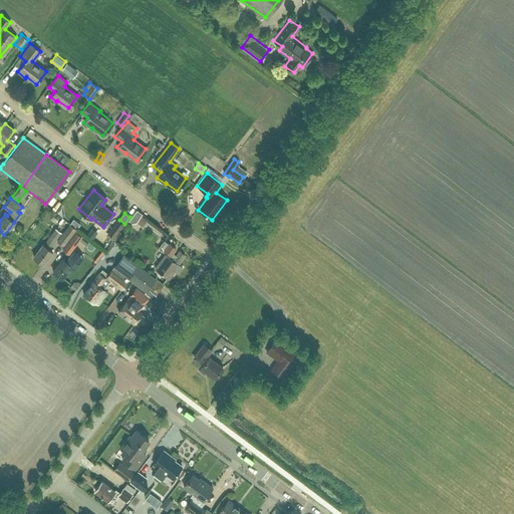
[(146,218),(141,215),(137,222),(142,225),(146,218)]
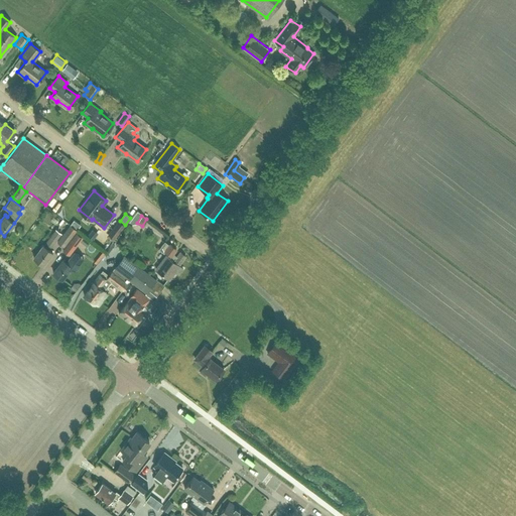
[(115,239),(125,225),(120,221),(119,220),(108,234),(115,239)]
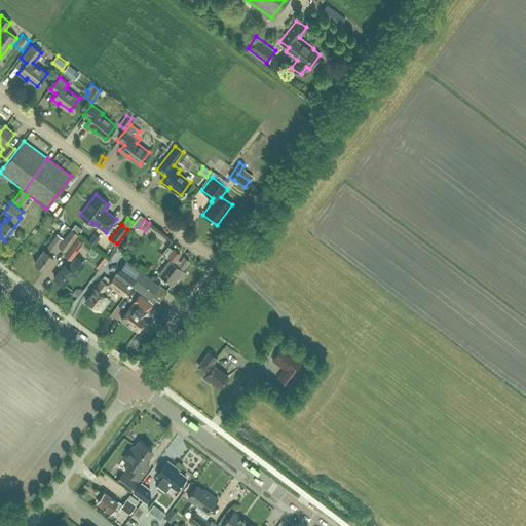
[(65,251),(77,234),(70,229),(59,247),(65,251)]
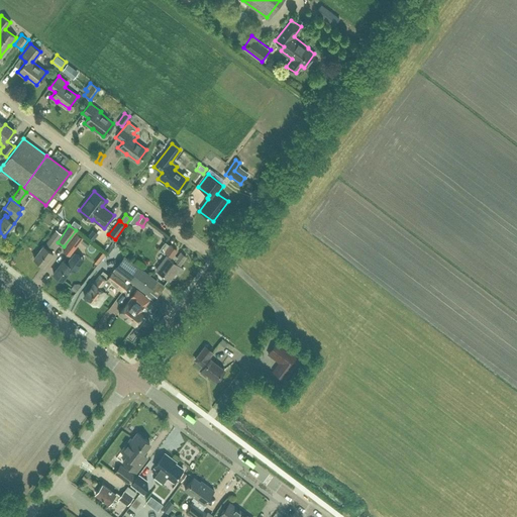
[(48,249),(61,233),(56,229),(43,245),(42,245),(33,259),(42,266),(53,252),(48,249)]
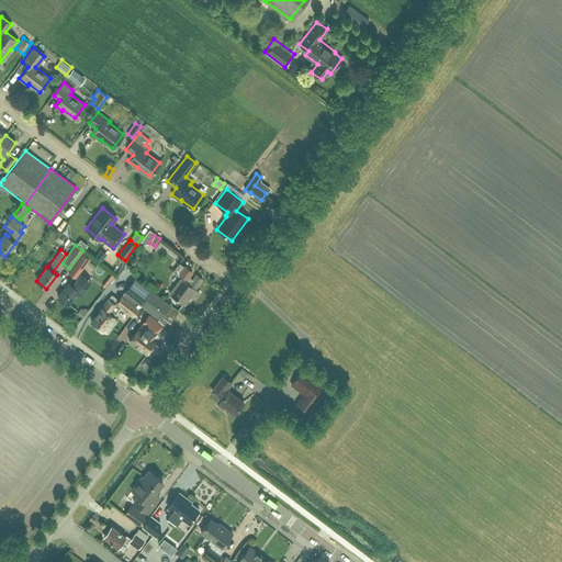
[(101,249),(96,256),(101,260),(107,254),(101,249)]
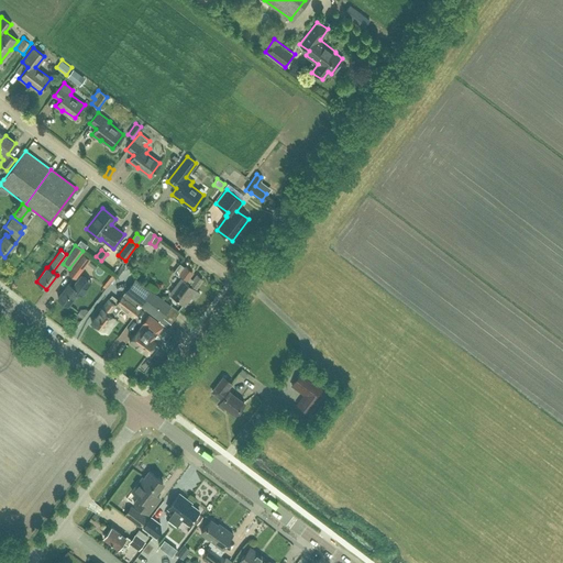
[(80,269),(90,256),(85,252),(75,265),(68,273),(75,277),(81,269),(80,269)]
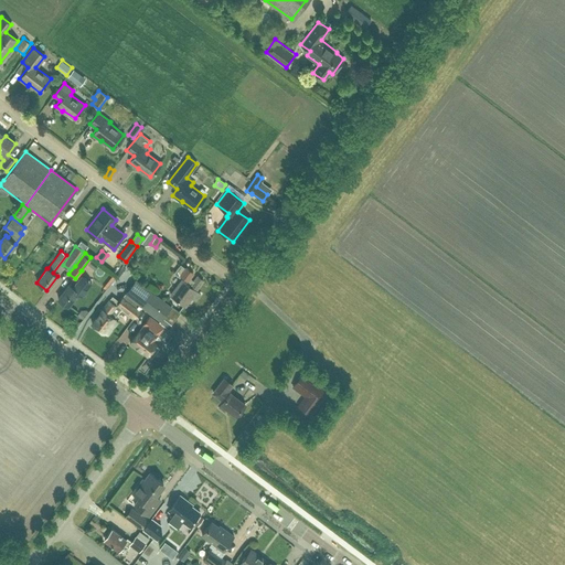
[(184,268),(180,265),(173,273),(179,277),(180,276),(187,281),(185,283),(181,280),(170,295),(184,306),(191,297),(195,300),(200,294),(194,290),(202,280),(196,276),(193,279),(190,277),(192,274),(185,268),(184,268)]
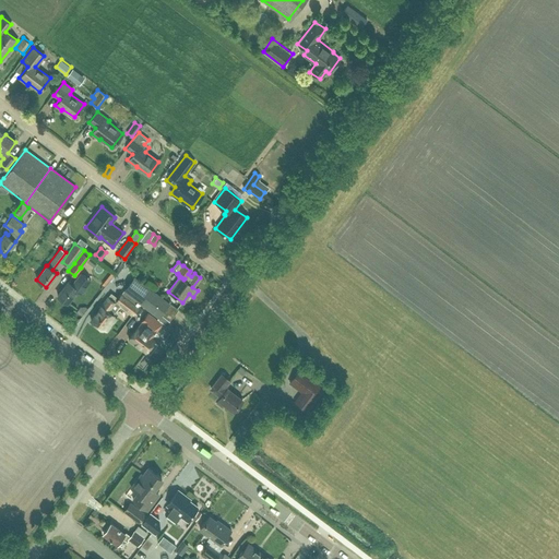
[(72,285),(67,281),(57,295),(67,302),(78,289),(82,293),(92,280),(82,272),(80,275),(72,285)]
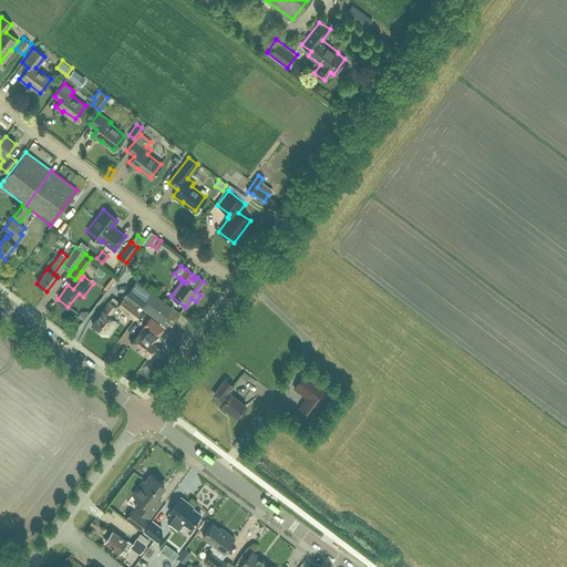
[(143,308),(154,294),(136,280),(125,295),(119,302),(112,297),(91,325),(103,333),(103,332),(107,334),(116,322),(114,320),(114,319),(121,310),(134,320),(143,308)]
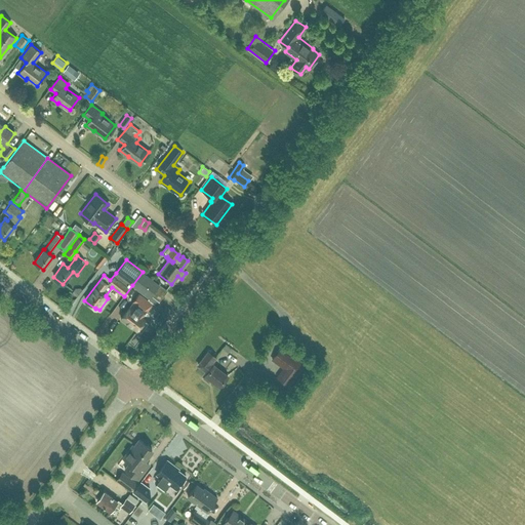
[(143,272),(132,285),(149,297),(151,295),(158,300),(166,290),(158,285),(143,272)]
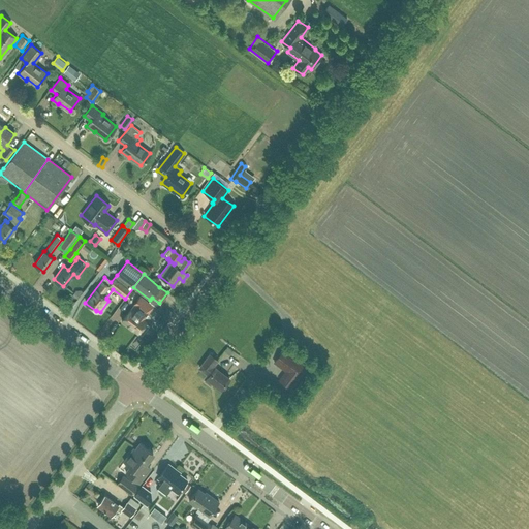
[(148,302),(139,296),(133,305),(135,306),(131,311),(129,309),(121,320),(137,333),(138,332),(142,334),(149,324),(146,322),(146,321),(143,319),(147,313),(145,312),(151,305),(148,302)]
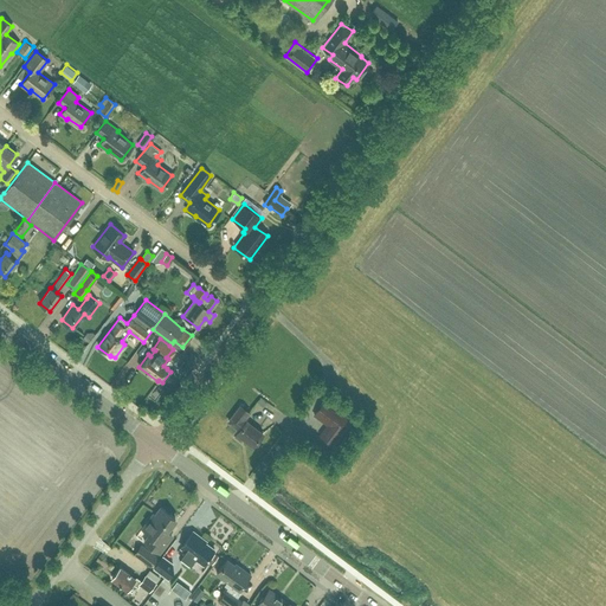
[(182,347),(174,341),(172,343),(182,350),(178,355),(192,365),(197,358),(182,347)]
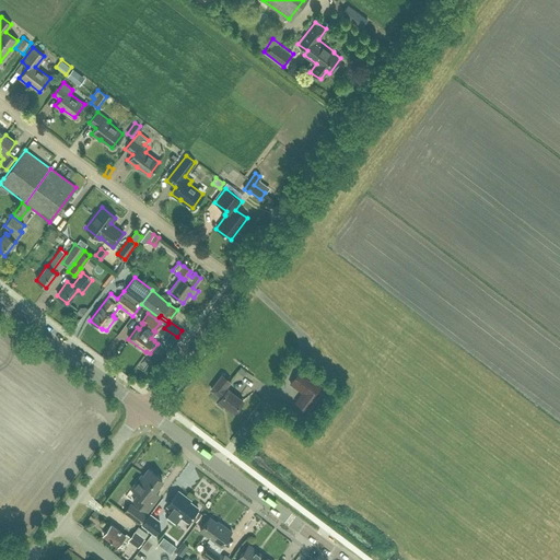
[(307,411),(324,388),(300,370),(290,383),(302,392),(294,401),(307,411)]
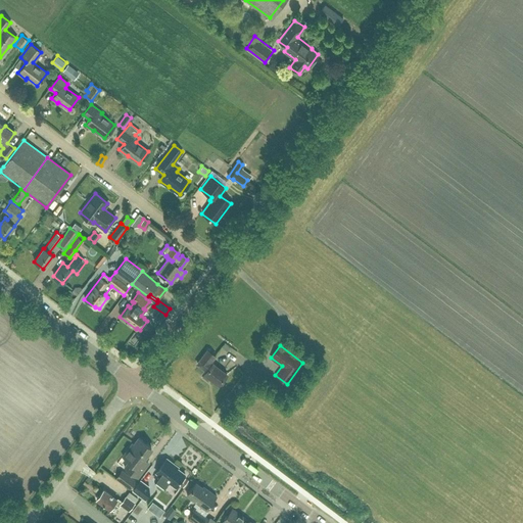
[(219,384),(226,374),(209,362),(214,355),(205,350),(196,364),(206,371),(205,373),(211,377),(210,379),(219,384)]
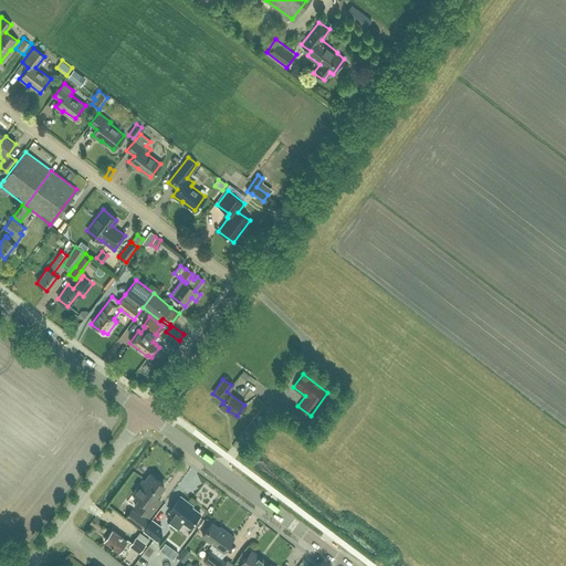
[(144,480),(143,479),(132,493),(139,499),(134,505),(148,516),(157,504),(150,500),(163,483),(149,473),(144,480)]
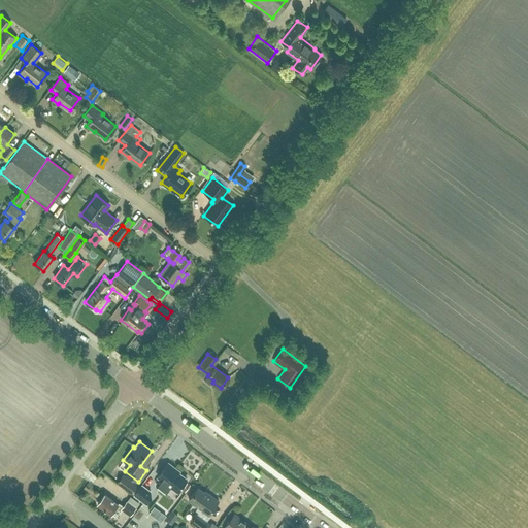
[(176,491),(186,479),(175,470),(175,469),(167,463),(157,476),(160,479),(156,485),(165,492),(170,486),(176,491)]
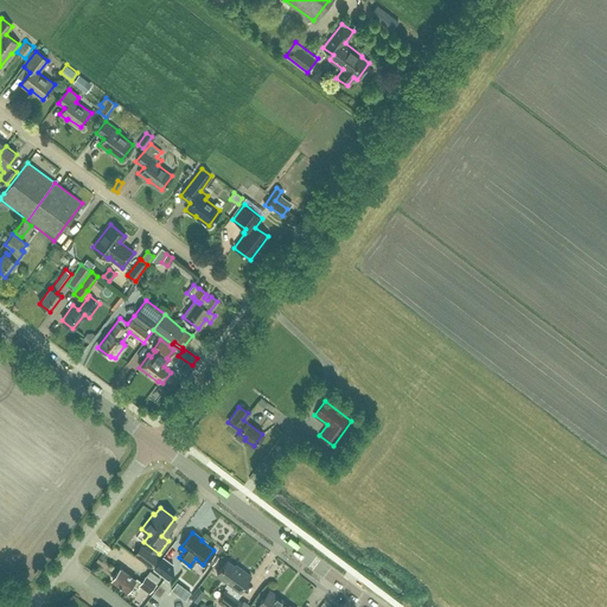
[(141,544),(134,554),(152,567),(159,557),(141,544)]
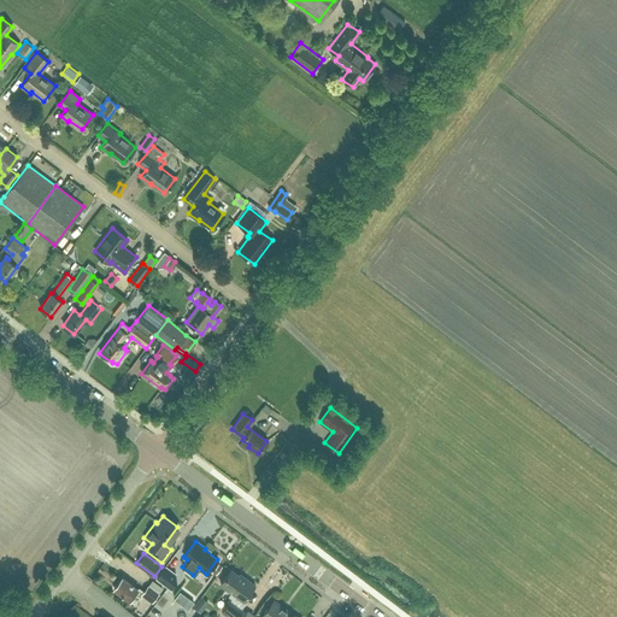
[(176,573),(165,565),(157,577),(171,588),(177,580),(176,573)]
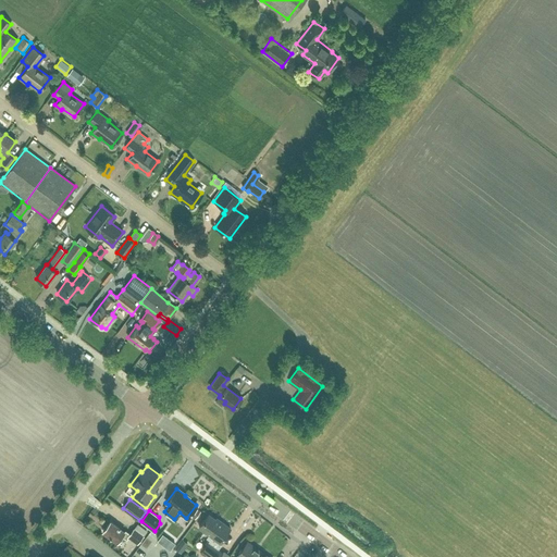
[(219,522),(207,515),(198,528),(209,535),(207,539),(209,541),(200,553),(206,556),(218,556),(222,552),(218,548),(222,543),(220,542),(230,528),(220,521),(219,522)]
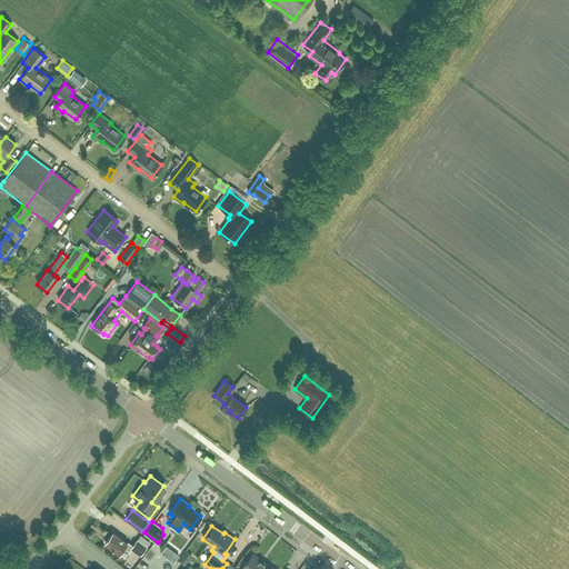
[(127,543),(112,532),(105,542),(119,553),(125,546),(129,550),(131,548),(140,555),(146,548),(136,540),(132,545),(128,541),(127,543)]
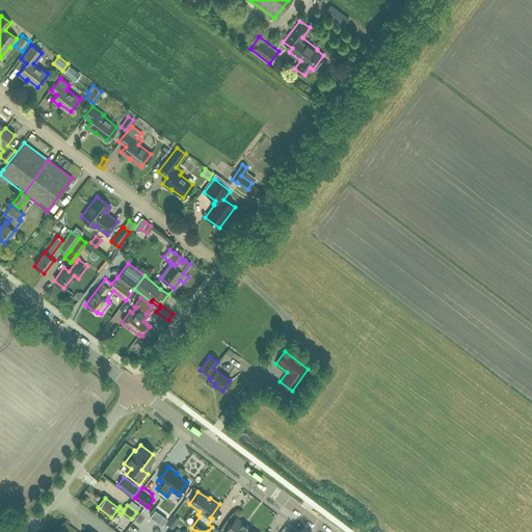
[(162,515),(158,522),(162,525),(166,519),(162,515)]
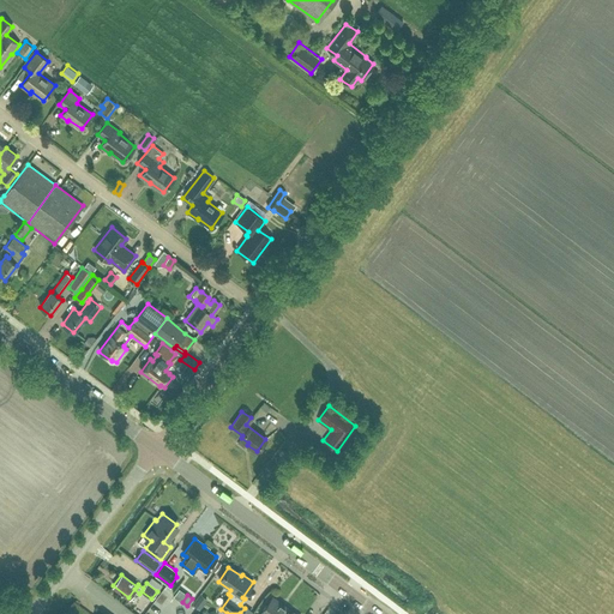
[(200,611),(209,601),(202,596),(193,606),(200,611)]
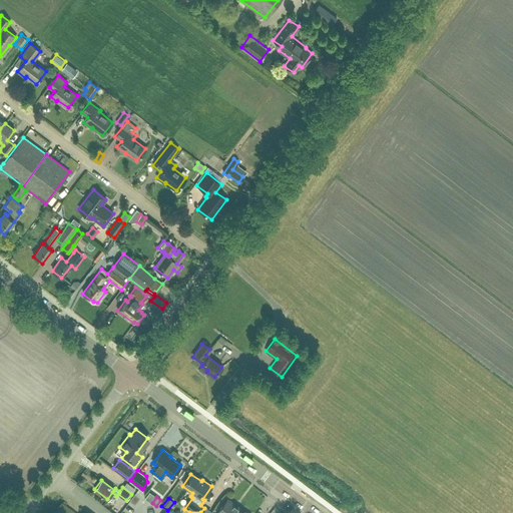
[(216,512),(246,512),(226,498),(216,512)]
